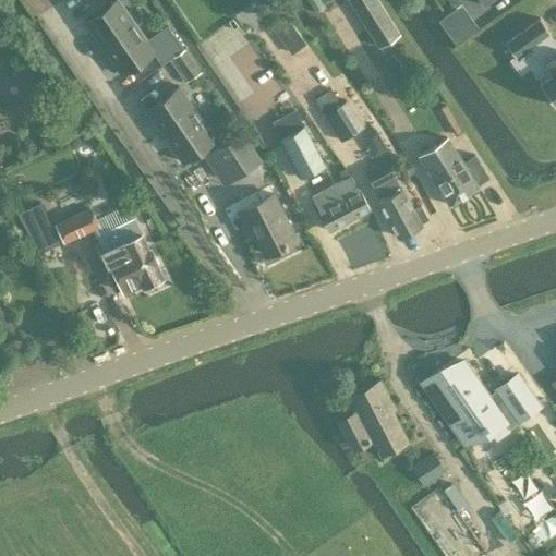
[(118,0),(107,8),(85,23),(85,24),(122,77),(155,55),(164,67),(185,51),(169,28),(148,41),(120,0),(118,0)]
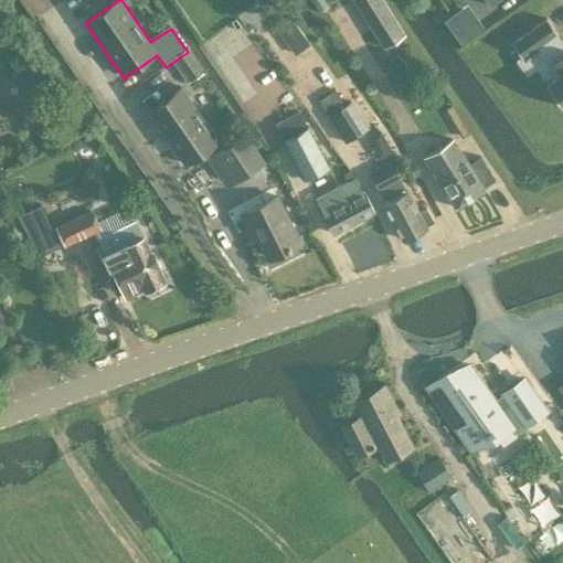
[(356,0),(385,48),(406,34),(384,0),(356,0)]
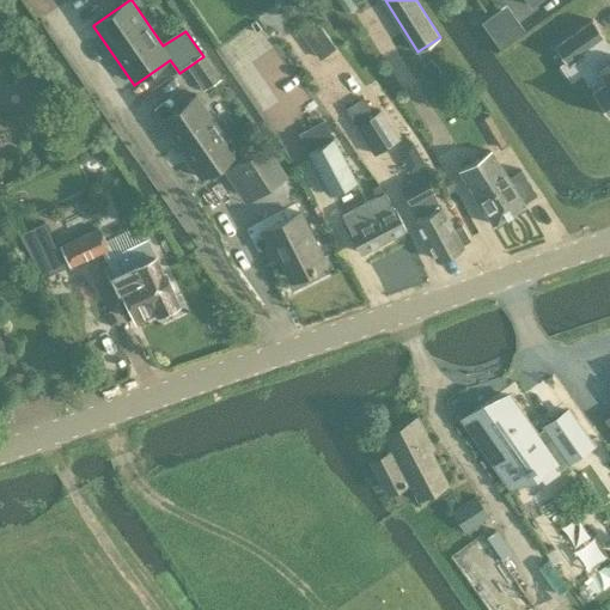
[(516,17),(490,34),(501,49),(525,32),(526,32),(516,17)]
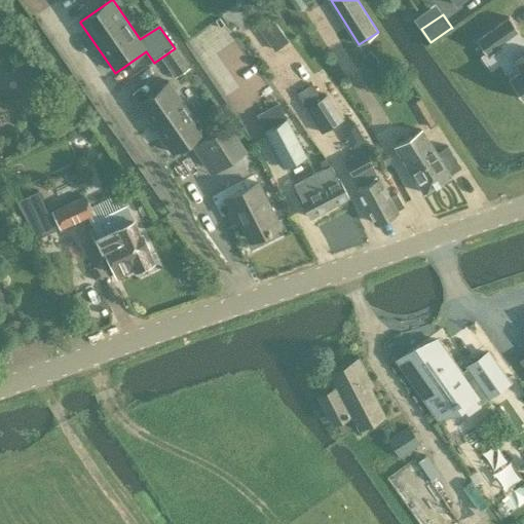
[(256,26),(275,52),(290,42),(269,15),(256,26)]
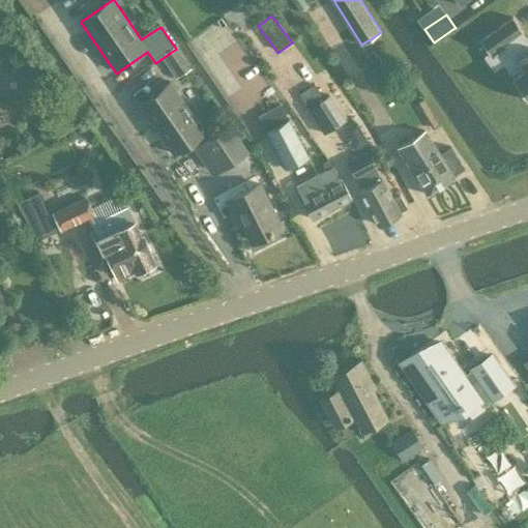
[(515,20),(481,41),(491,55),(503,47),(511,59),(504,63),(515,78),(512,80),(527,99),(527,41),(522,34),(523,33),(515,20)]
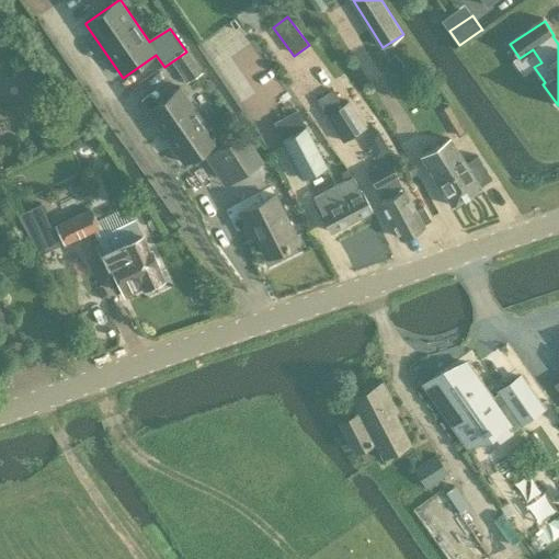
[(187,52),(173,61),(182,75),(196,64),(187,52)]
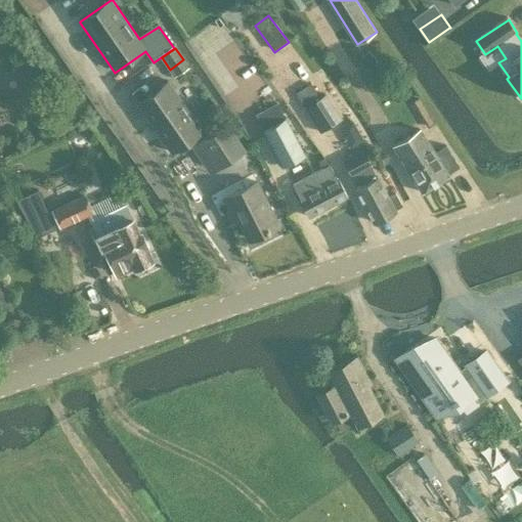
[(205,133),(170,81),(137,103),(173,155),(205,133)]
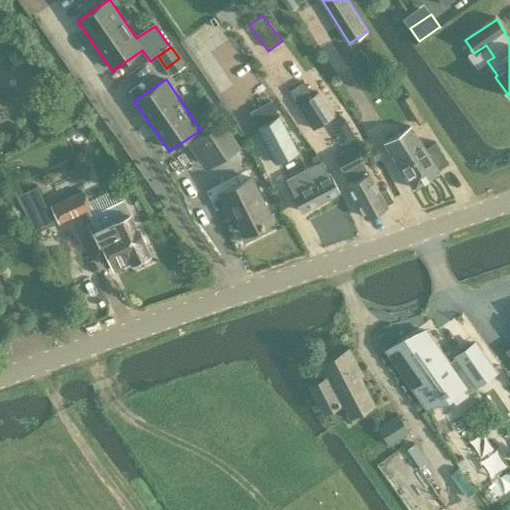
[(313,97),(305,83),(290,92),(314,131),(335,118),(320,93),(313,97)]
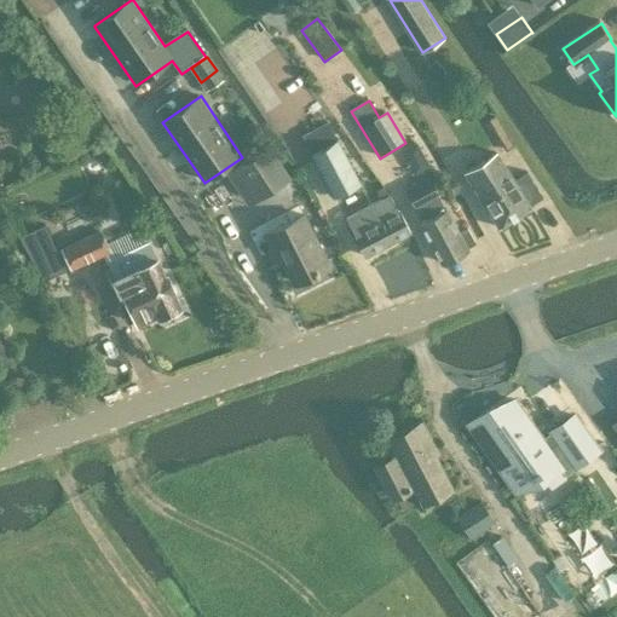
[(339,142),(338,142),(329,125),(304,137),(312,155),(335,200),(362,185),(339,142)]
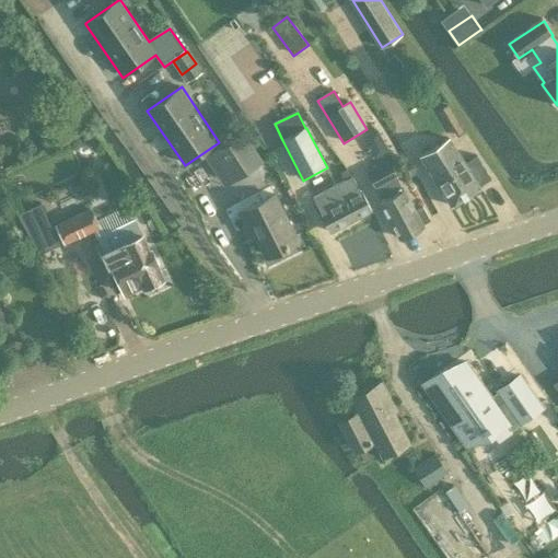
[(264,163),(245,135),(207,160),(225,187),(264,163)]
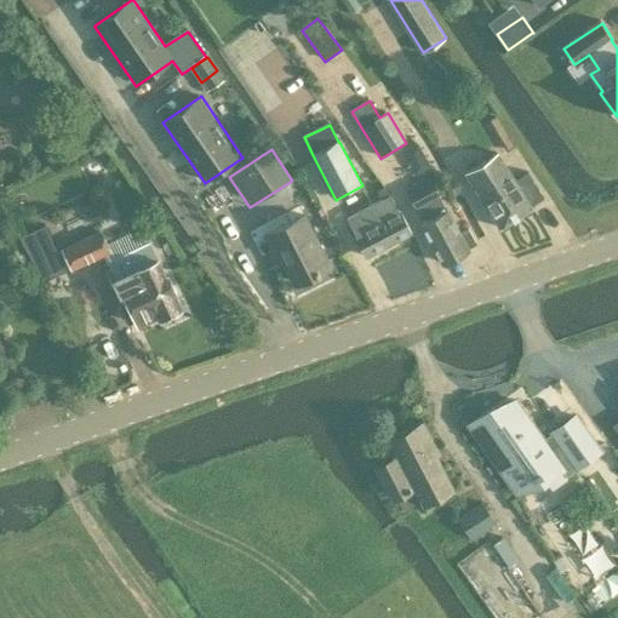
[(544,198),(527,172),(515,179),(498,154),(468,173),(501,228),(532,207),(531,206),(544,198)]
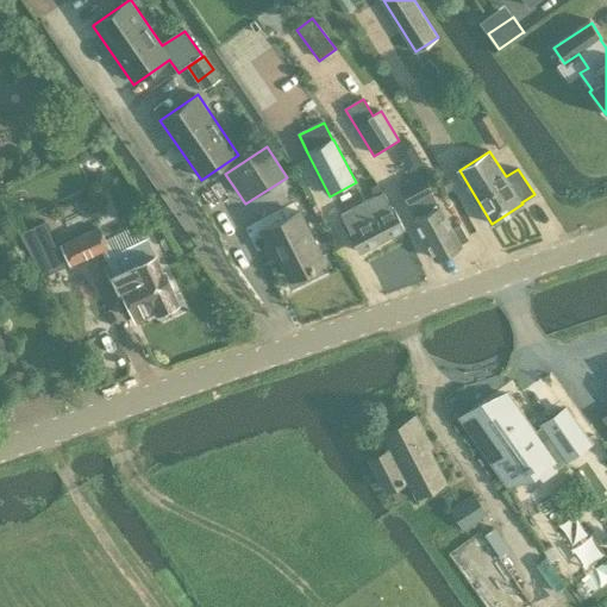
[(437,258),(461,245),(471,238),(464,225),(454,231),(439,207),(439,206),(425,180),(405,191),(413,205),(414,205),(421,217),(415,220),(437,258)]
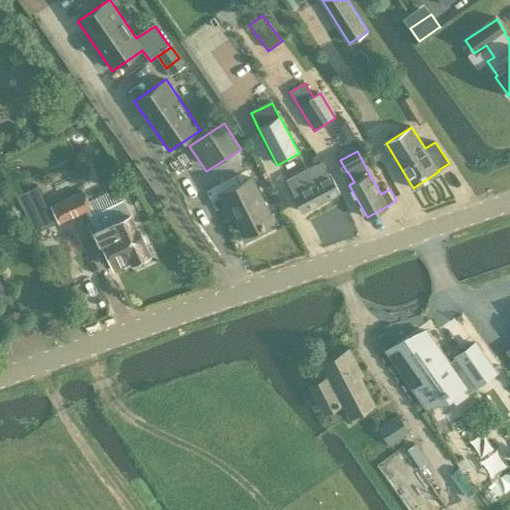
[(304,212),(340,193),(331,176),(329,177),(322,164),(288,182),(304,212)]
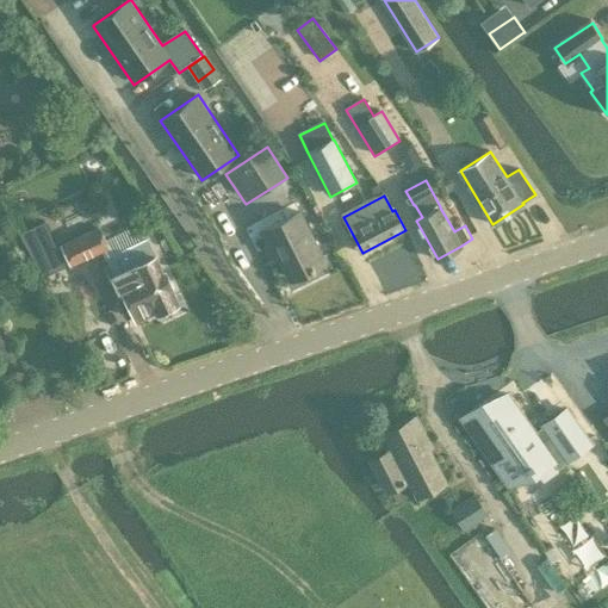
[(312,272),(327,264),(302,213),(261,234),(275,262),(281,259),(292,280),(311,270),(312,272)]
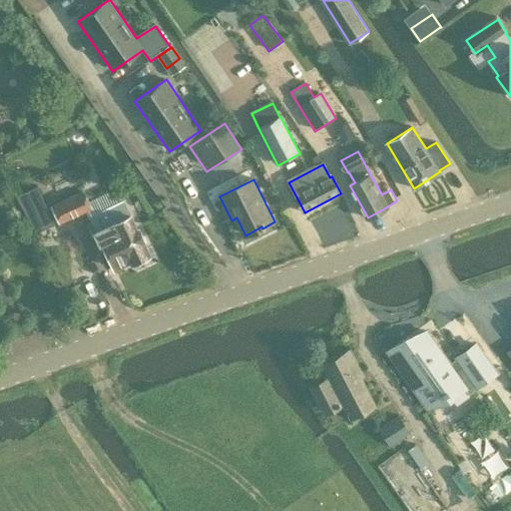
[(38,187),(16,197),(37,234),(55,225),(38,187)]
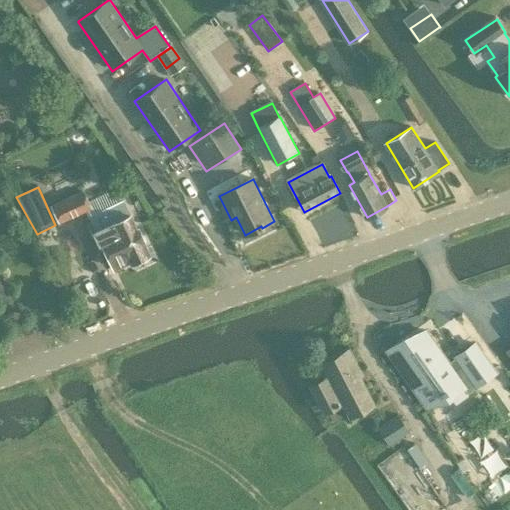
[(93,209),(84,191),(52,207),(60,224),(93,209)]
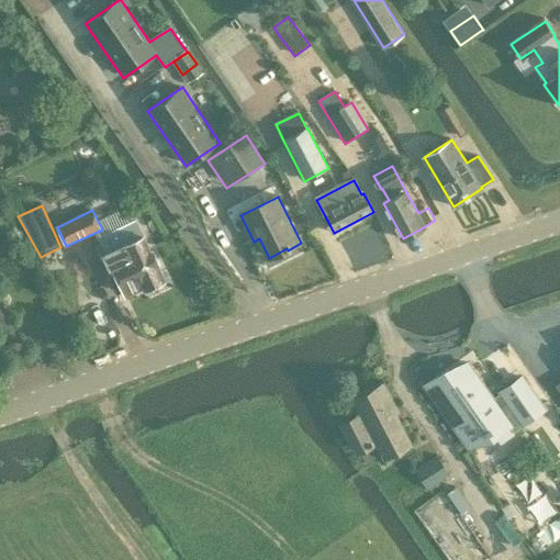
[(137,222),(98,241),(103,254),(111,270),(108,271),(118,292),(121,291),(123,297),(146,286),(146,287),(147,286),(150,287),(160,282),(164,278),(144,235),(137,222)]
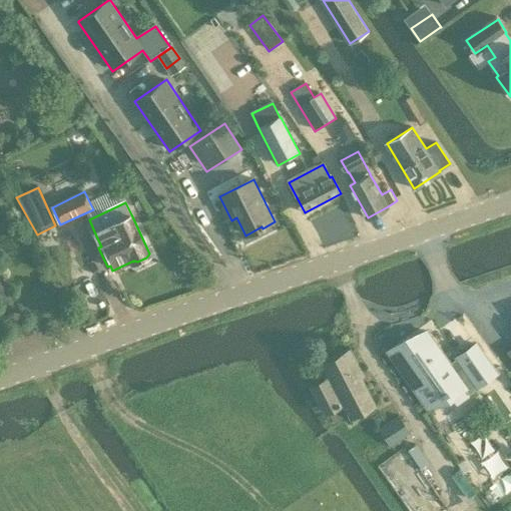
[(410,338),(390,353),(428,408),(447,395),(450,400),(466,389),(469,393),(477,387),(497,374),(476,345),(457,359),(449,364),(427,333),(413,342),(410,338)]
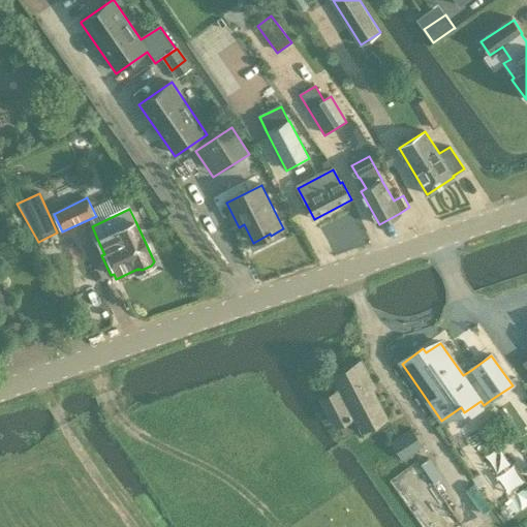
[(364,431),(386,419),(372,391),(376,389),(363,361),(358,364),(358,365),(335,377),(341,391),(322,400),(336,427),(357,416),(364,431)]
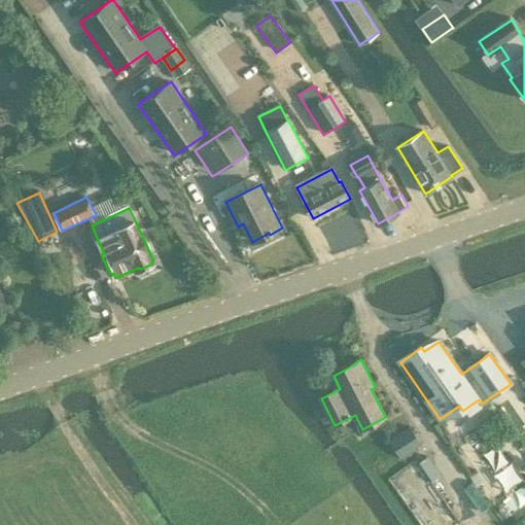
[(524,391),(523,389),(510,398),(518,411),(524,406),(524,391)]
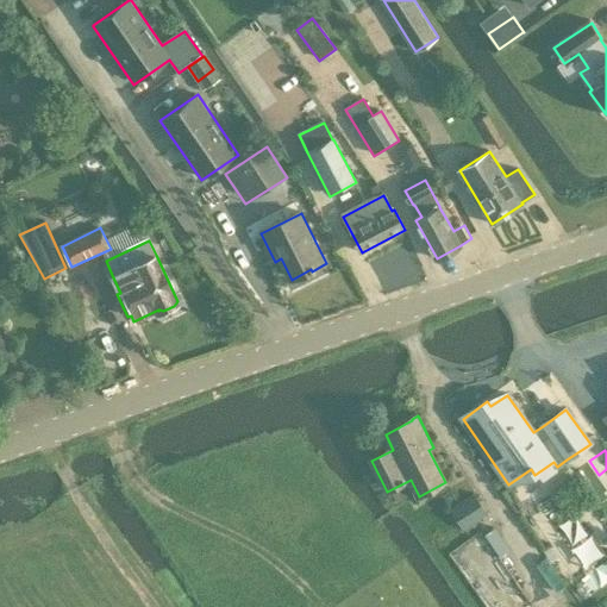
[(488,515),(475,496),(451,512),(464,532),(488,515)]
